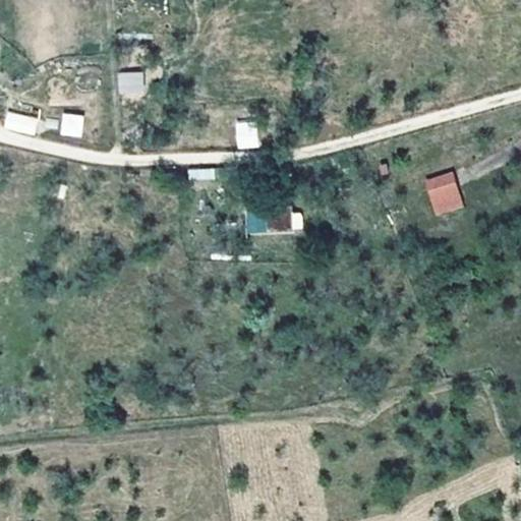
[(142,71),(117,72),(118,95),(143,94),(142,71)]
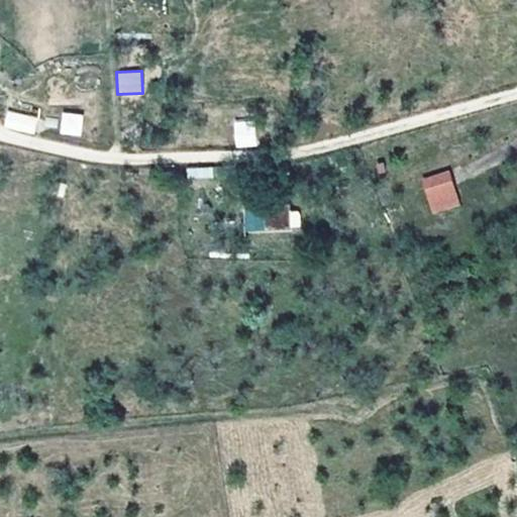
[(2,127),(33,133),(36,116),(5,110),(2,127)]
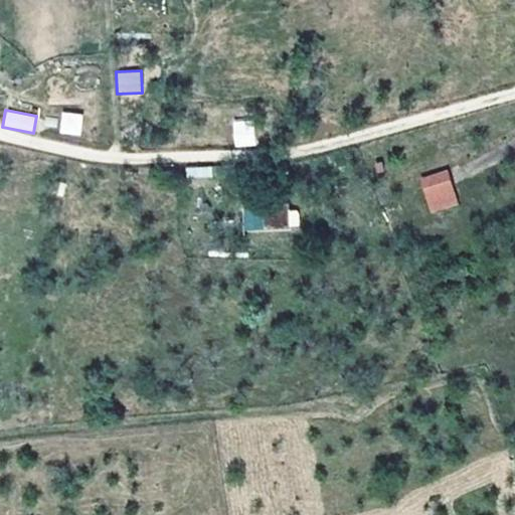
[(60,112),(57,134),(79,136),(82,114),(60,112)]
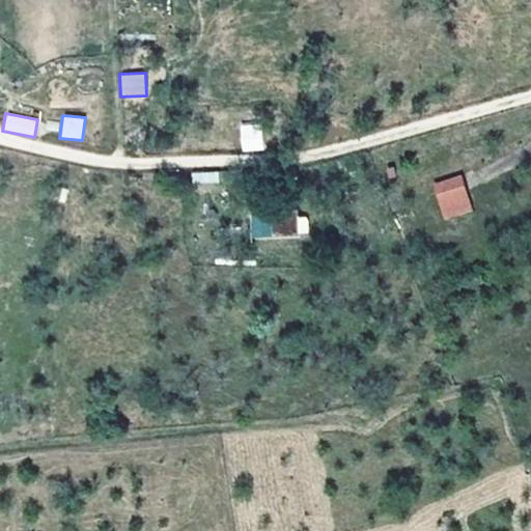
[(263,150),(261,121),(239,123),(241,151),(263,150)]
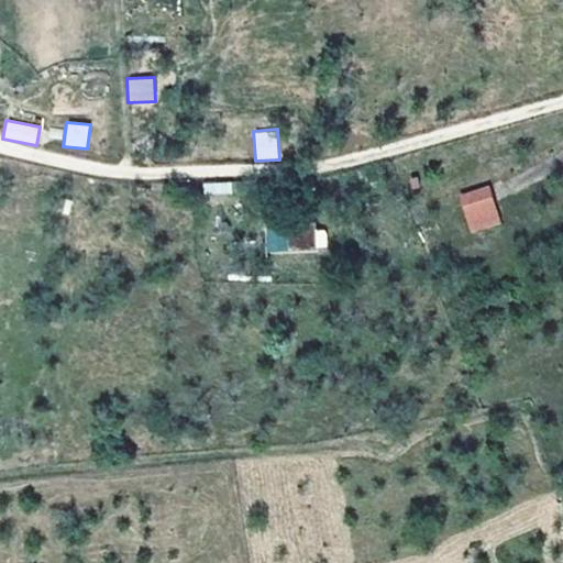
[(203,195),(232,195),(232,183),(203,183),(203,195)]
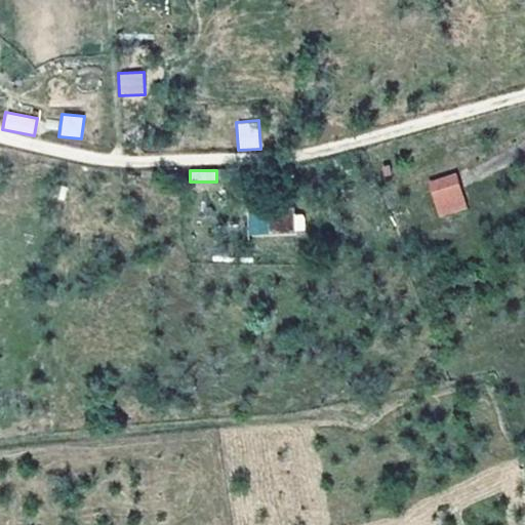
[(456,171),(427,180),(438,217),(467,209),(456,171)]
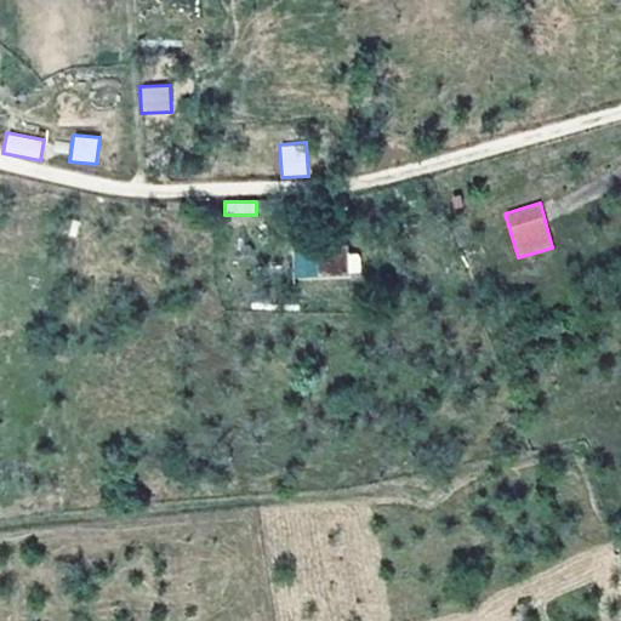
[(291,249),(294,279),(360,274),(358,244),(291,249)]
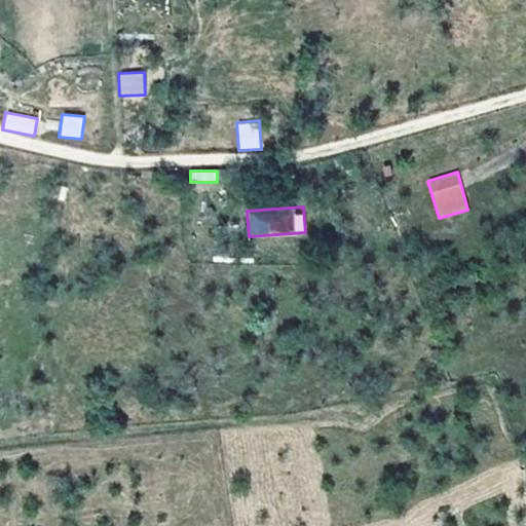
All buildings are outlined.
